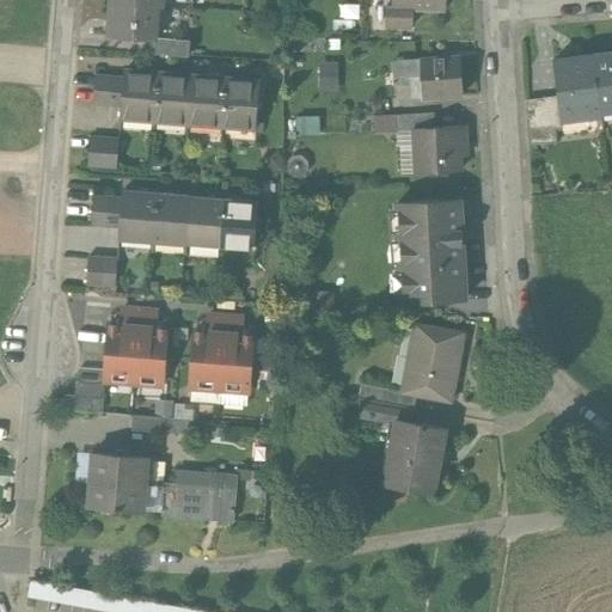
[(392,0),(393,6),(387,6),(386,28),(411,29),(412,8),(445,10),(445,0),(392,0)]
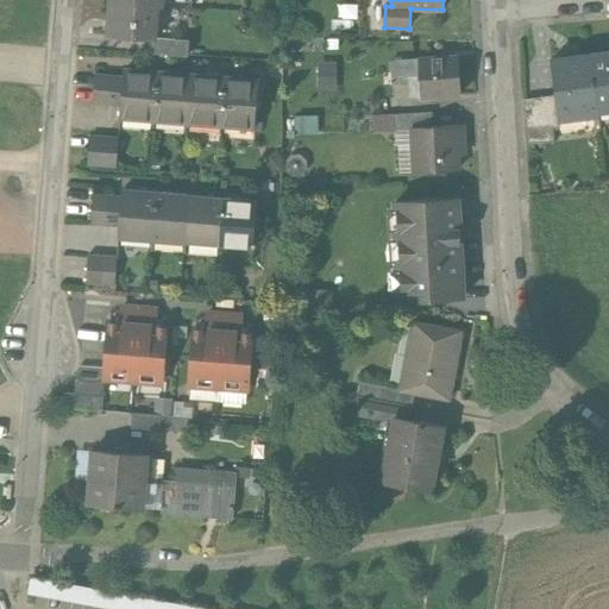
[(155,7),(112,5),(110,38),(152,42),(152,33),(155,7)]
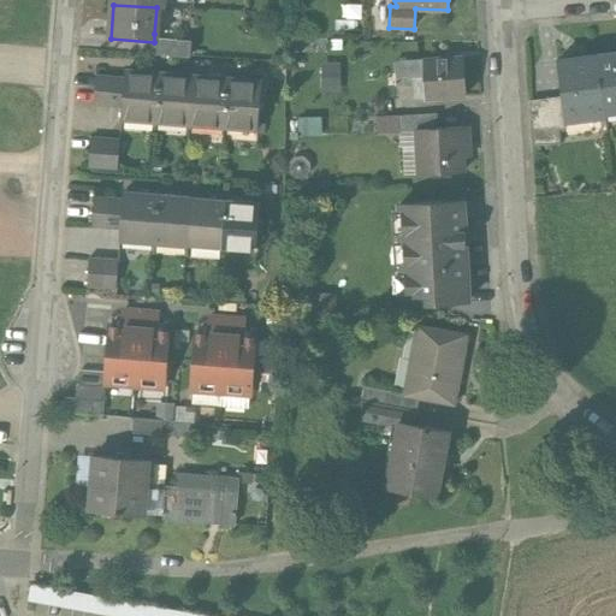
[(154,34),(154,42),(153,57),(190,59),(191,43),(172,42),(172,35),(154,34)]
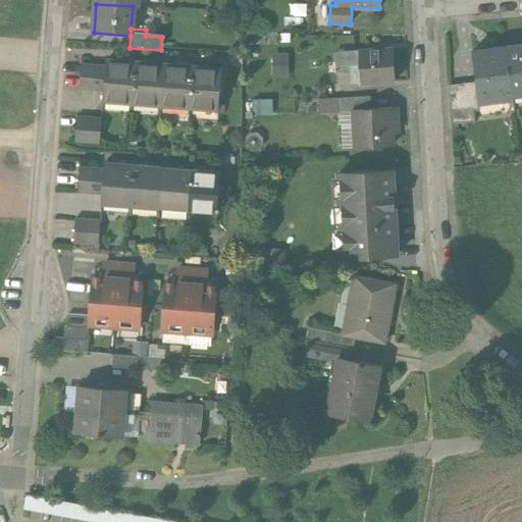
[(521,47),(507,49),(513,97),(521,95),(521,47)]
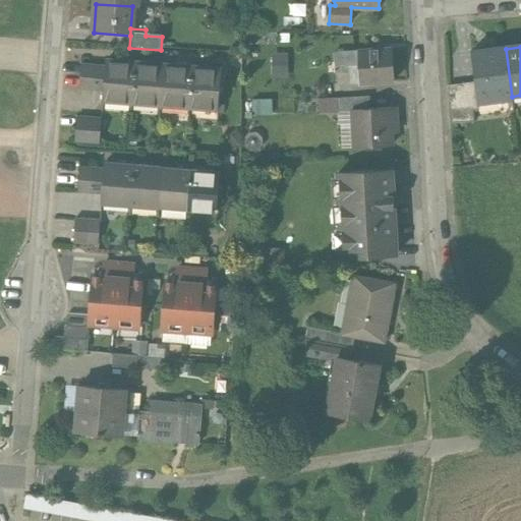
[(512,97),(506,49),(472,53),(476,85),(477,100),(512,97)]
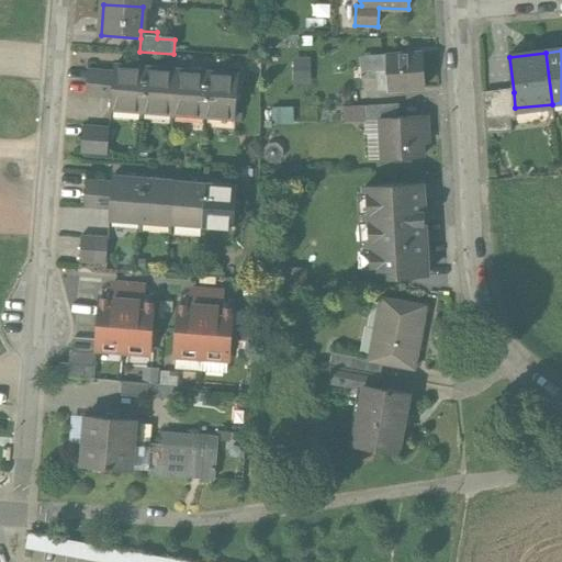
[(423,55),(386,57),(388,72),(389,92),(425,89),(423,55)]
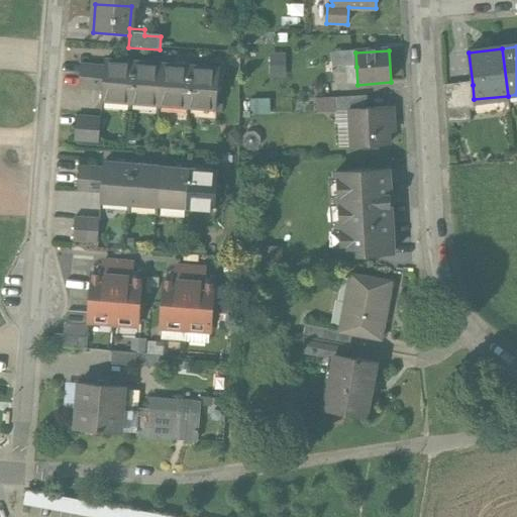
[(356,67),(355,53),(331,55),(332,74),(345,73),(345,67),(356,67)]
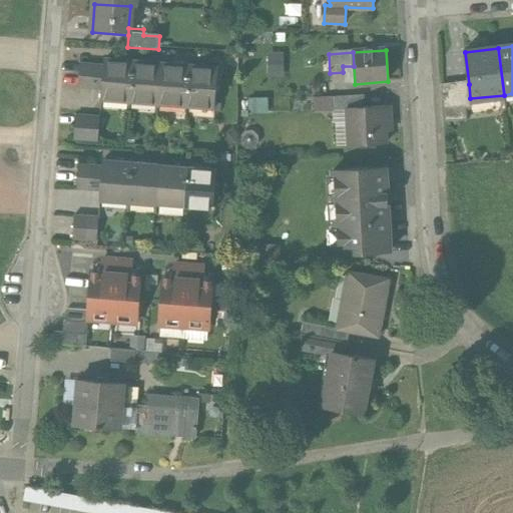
[(284,54),(268,54),(268,80),(284,80),(284,54)]
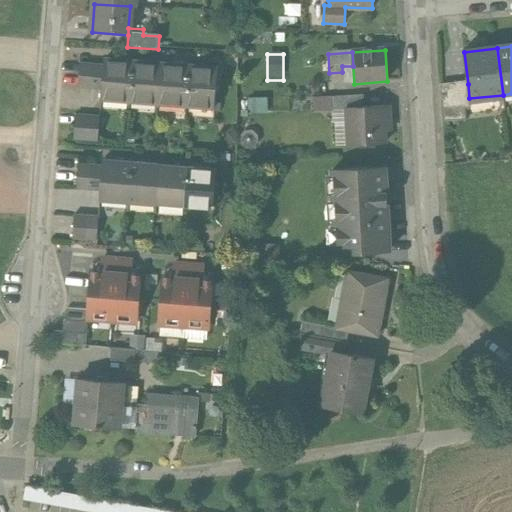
[(101,100),(130,103),(133,63),(104,60),(104,66),(102,90),(101,100)]
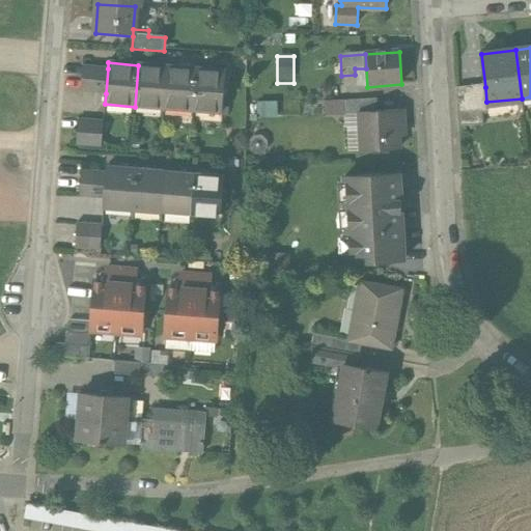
[(135,107),(163,109),(167,67),(138,65),(135,107)]
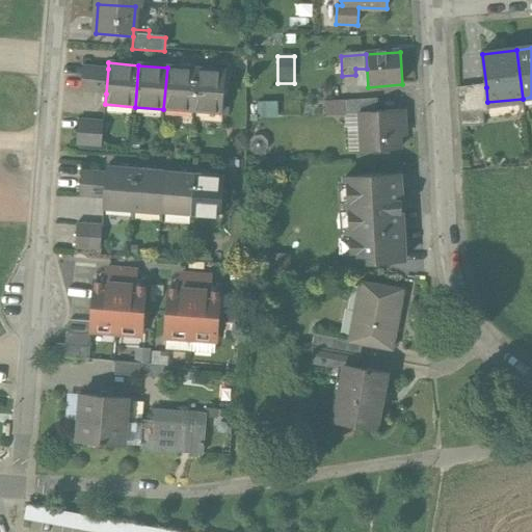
[(106,94),(108,69),(83,67),(81,91),(106,94)]
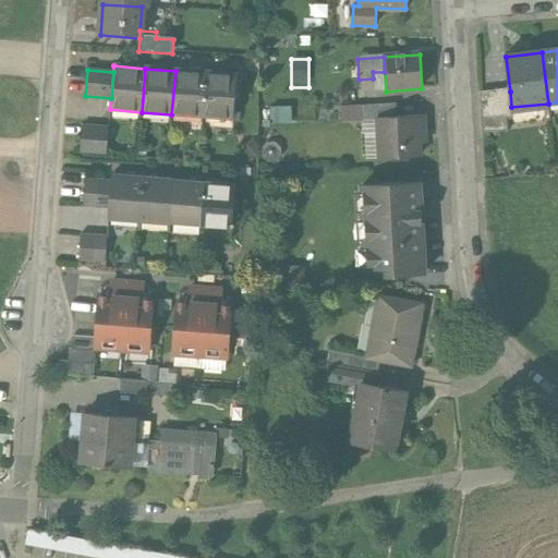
[(171,114),(202,117),(205,73),(176,71),(171,114)]
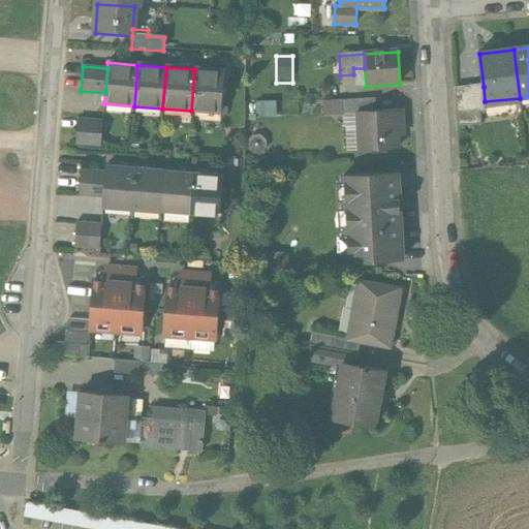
[(224,71),(194,69),(191,111),(221,113),(224,71)]
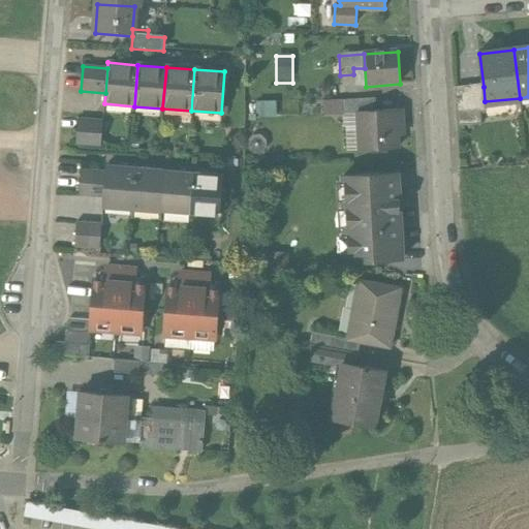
[(485,101),(484,87),(470,88),(473,115),(486,113),(485,101)]
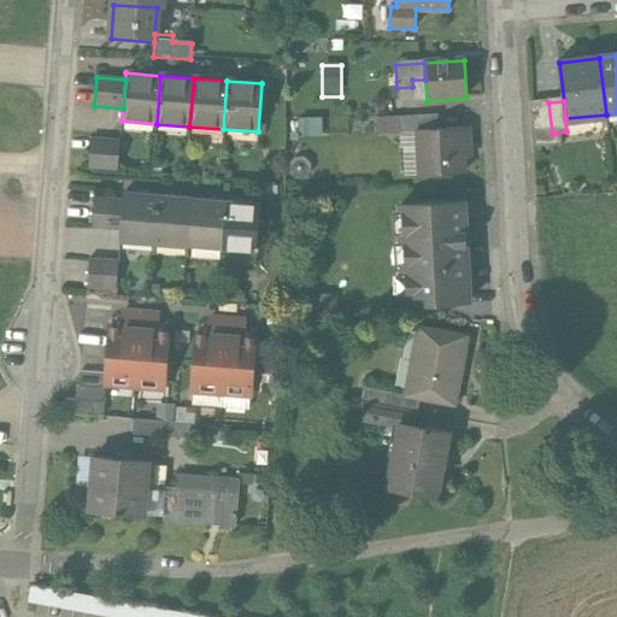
[(377,137),(417,134),(417,131),(439,130),(438,116),(377,119),(377,137)]
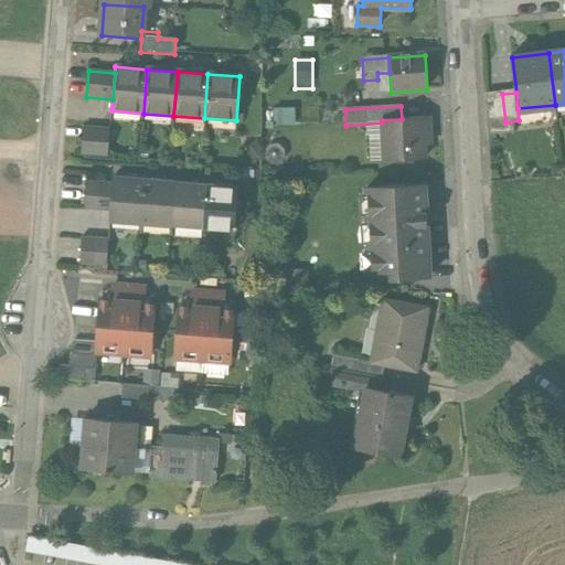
[(295,109),(274,110),(274,129),(295,128),(295,109)]
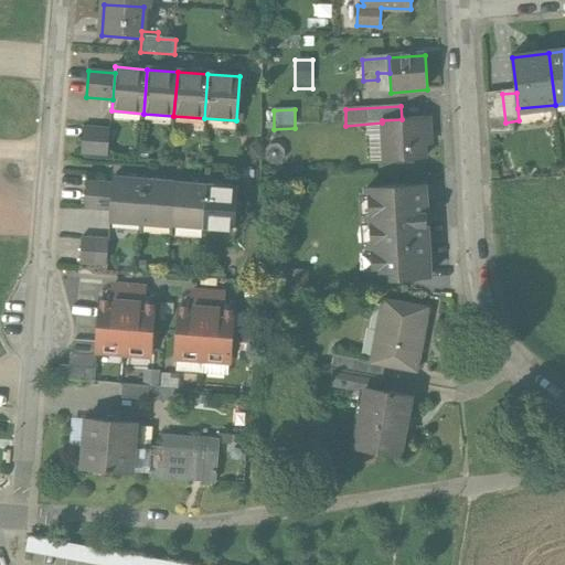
[(402,119),(382,120),(382,123),(384,162),(425,160),(424,118),(402,119)]
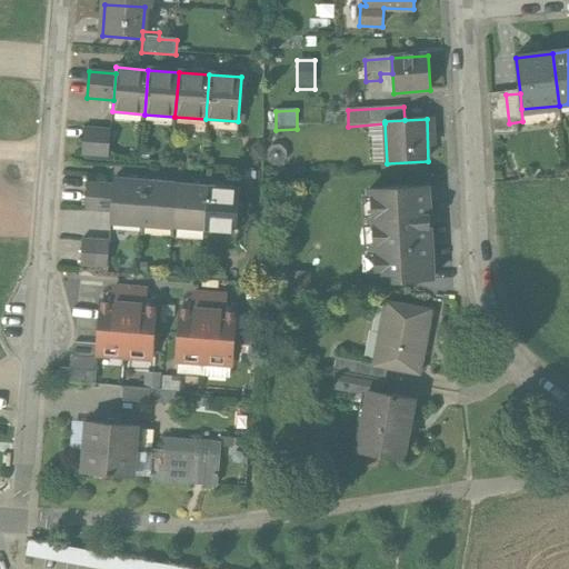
[(110,130),(83,128),(82,153),(109,156),(110,130)]
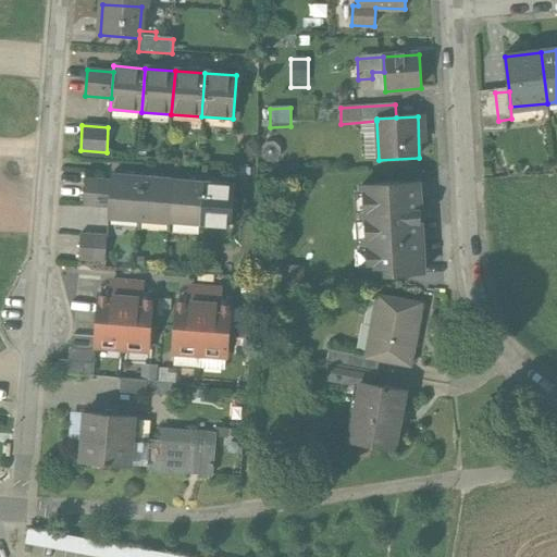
[(138,220),(143,176),(112,174),(111,182),(109,208),(109,218),(138,220)]
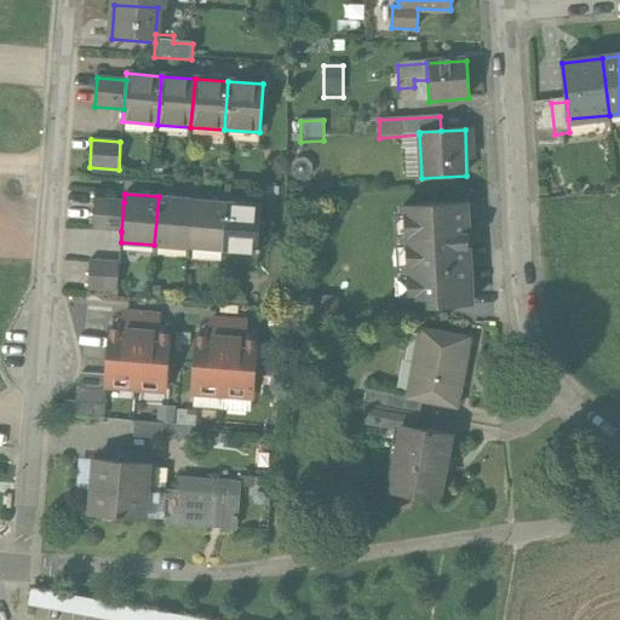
[(189,248),(193,199),(159,196),(154,245),(189,248)]
